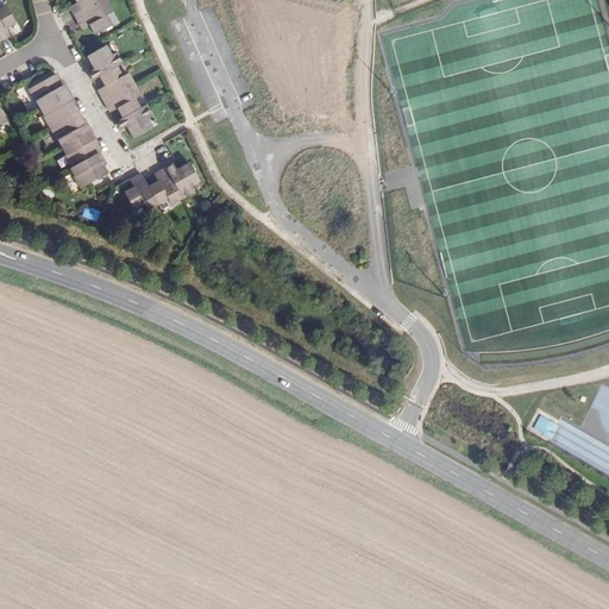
[(76,19),(106,2),(105,0),(75,0),(77,4),(81,2),(82,6),(71,12),(76,19)]
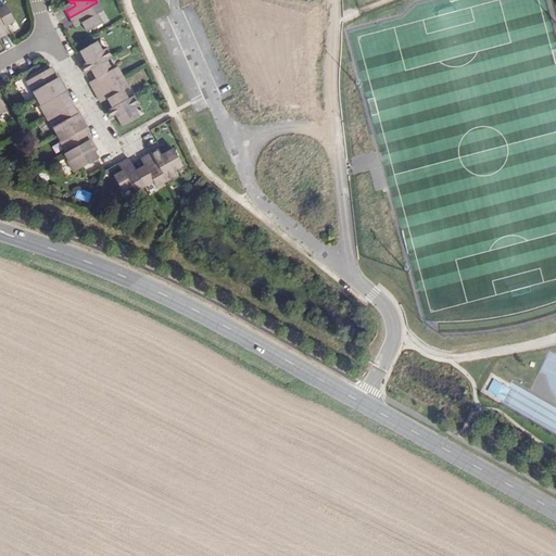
[(102,11),(97,2),(70,17),(74,25),(84,20),(85,22),(81,24),(87,33),(102,24),(97,14),(102,11)]
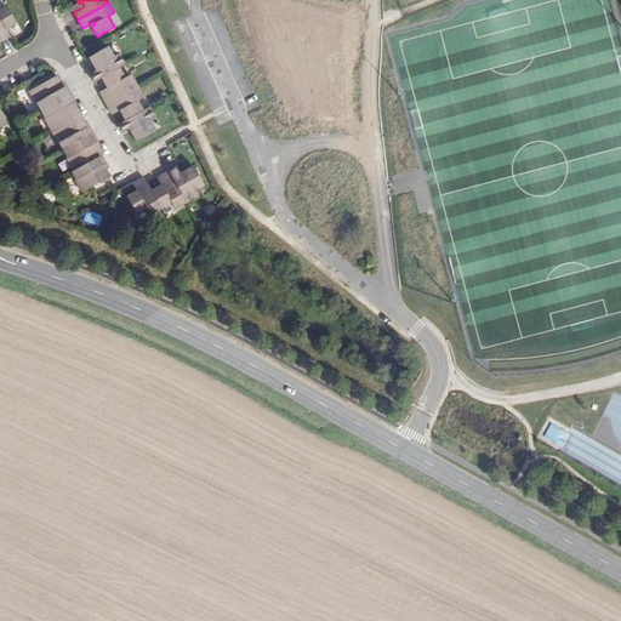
[(0,43),(7,39),(1,28),(4,27),(6,29),(16,24),(6,7),(0,10),(0,43)]
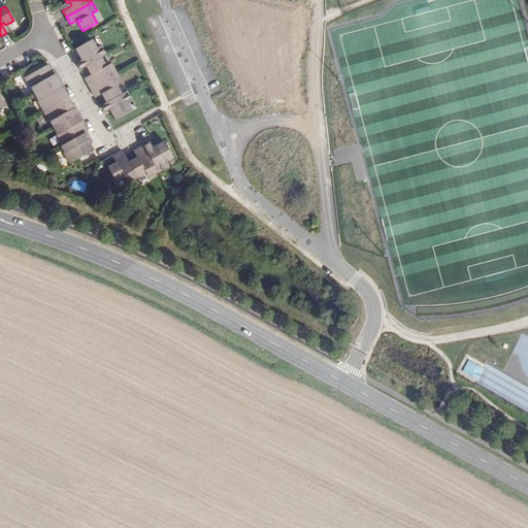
[(87,67),(101,59),(106,56),(101,45),(96,48),(92,40),(76,50),(80,58),(84,57),(85,59),(83,60),(76,64),(80,70),(87,67)]
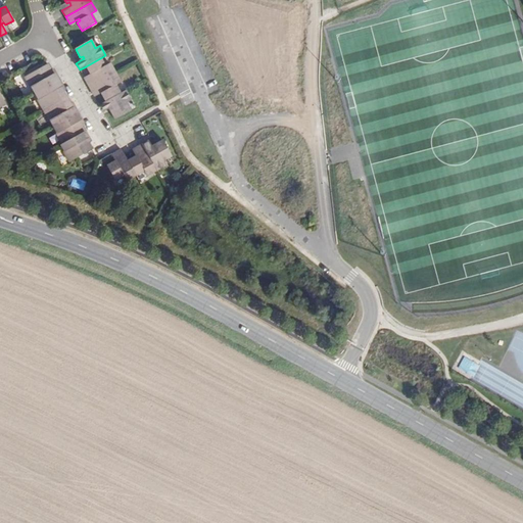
[(105,66),(100,58),(86,66),(91,75),(93,73),(95,76),(86,81),(90,88),(115,74),(110,63),(105,66)]
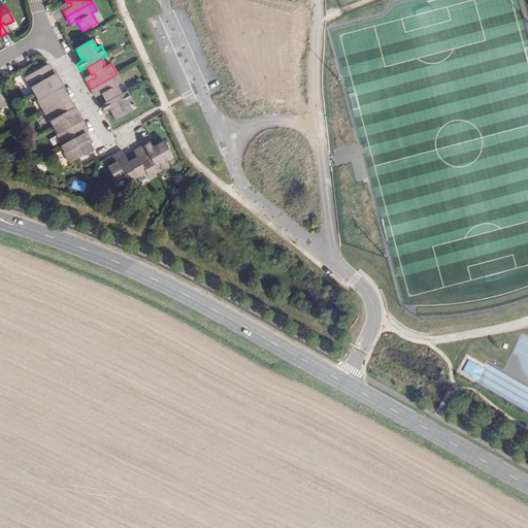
[(30,87),(34,94),(60,80),(56,73),(52,75),(50,72),(52,71),(47,64),(24,77),(29,88),(30,87)]
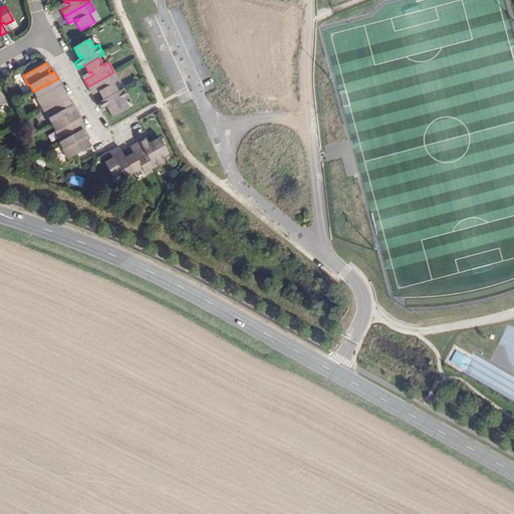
[(99,92),(104,99),(118,91),(113,84),(118,81),(113,72),(88,86),(91,92),(100,87),(102,90),(99,92)]
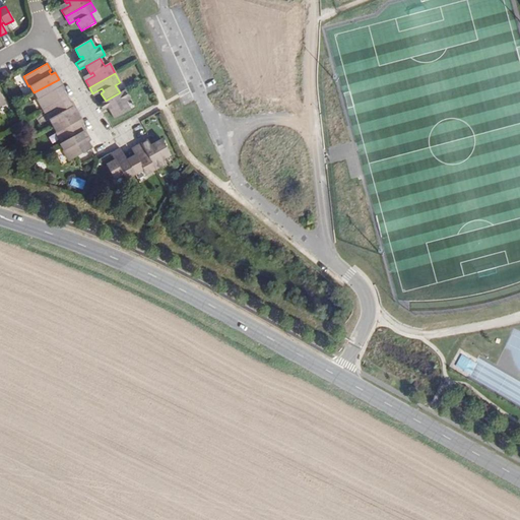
[(37,100),(42,110),(66,96),(62,90),(61,91),(59,87),(62,85),(59,79),(34,92),(38,99),(37,100)]
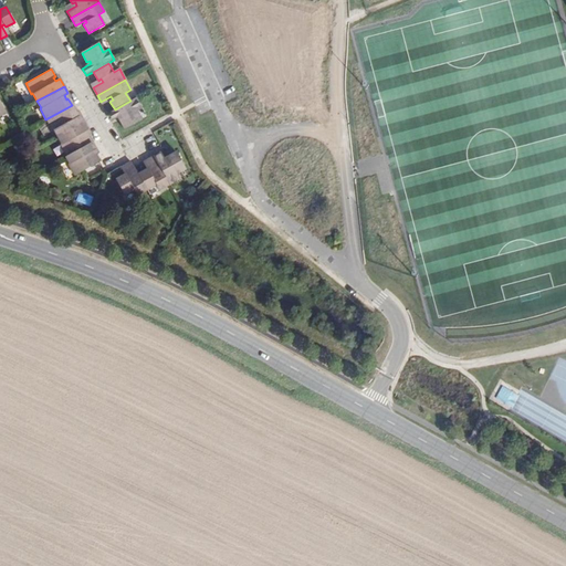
[(136,98),(130,101),(115,109),(107,114),(112,121),(118,117),(121,116),(122,118),(119,121),(125,129),(142,121),(137,112),(142,108),(136,98)]
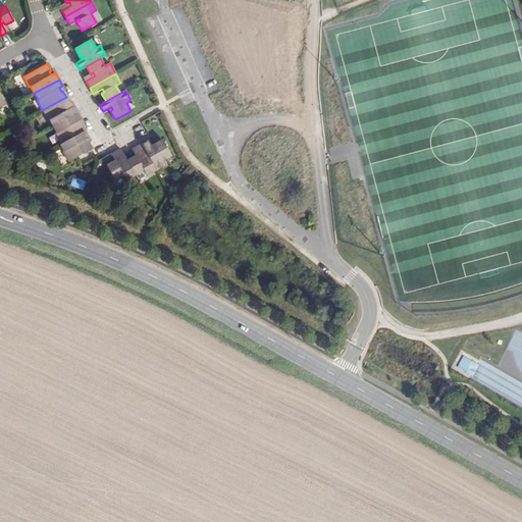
[(69,104),(66,97),(42,110),(48,120),(49,120),(53,126),(77,113),(74,106),(70,108),(68,105),(69,104)]
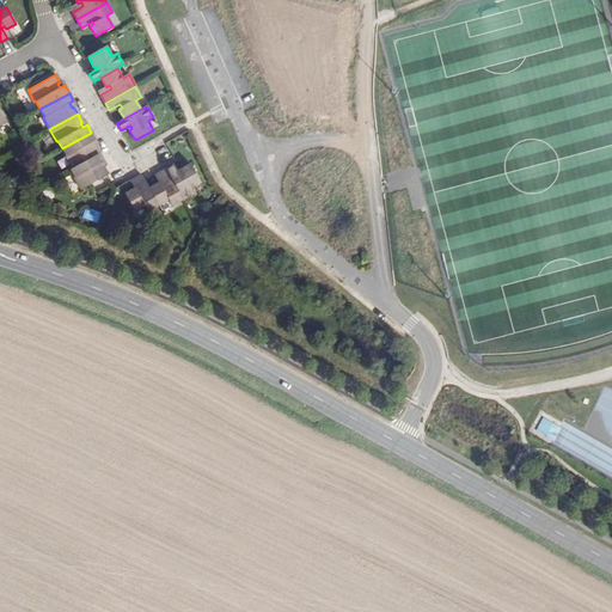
[(96,140),(91,133),(62,148),(67,157),(65,157),(72,170),(99,153),(96,146),(93,147),(91,142),(96,140)]
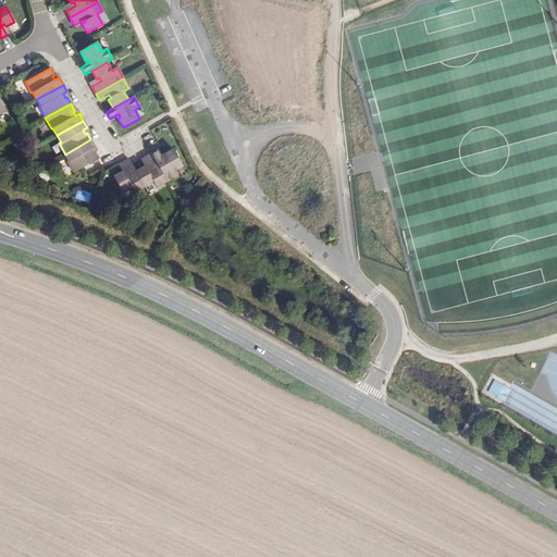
[(95,147),(90,139),(65,155),(64,155),(69,162),(67,162),(73,173),(99,159),(95,152),(93,152),(90,149),(95,147)]
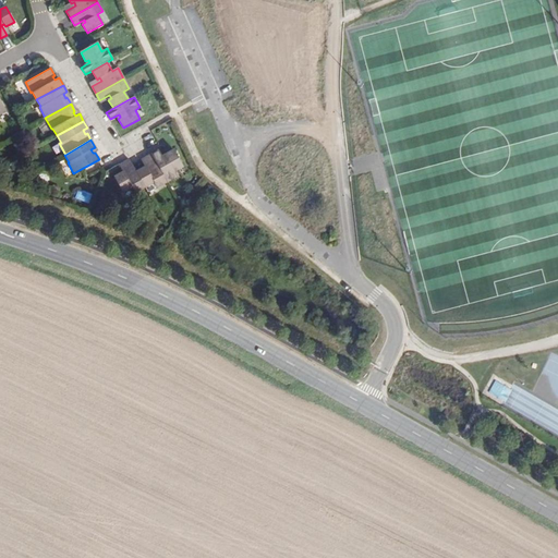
[(150,154),(166,181),(177,176),(173,170),(182,165),(173,149),(165,155),(166,158),(164,159),(157,149),(150,154)]
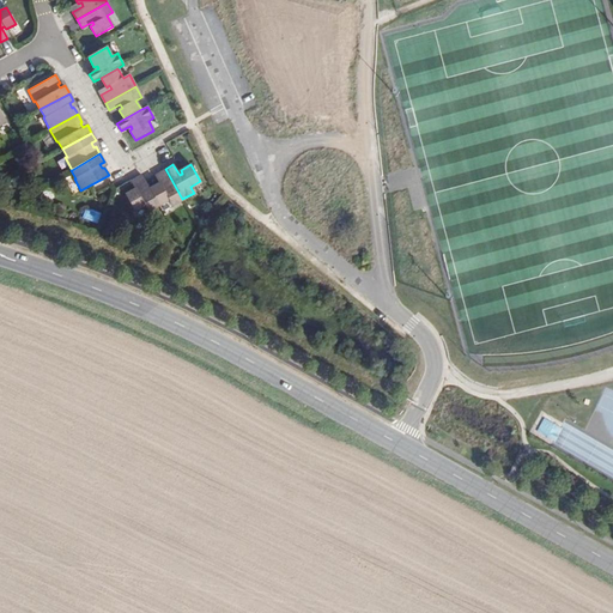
[(171,206),(182,199),(165,169),(157,174),(164,184),(161,186),(158,183),(149,189),(158,205),(169,200),(171,206)]
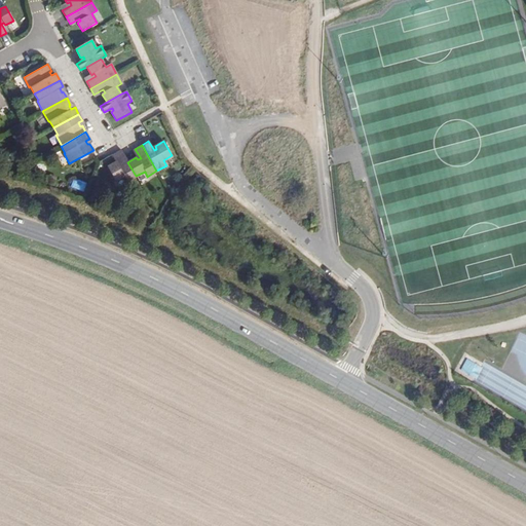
[(136,176),(127,162),(121,150),(114,154),(119,163),(117,165),(115,162),(107,167),(115,182),(123,177),(126,182),(136,176)]
